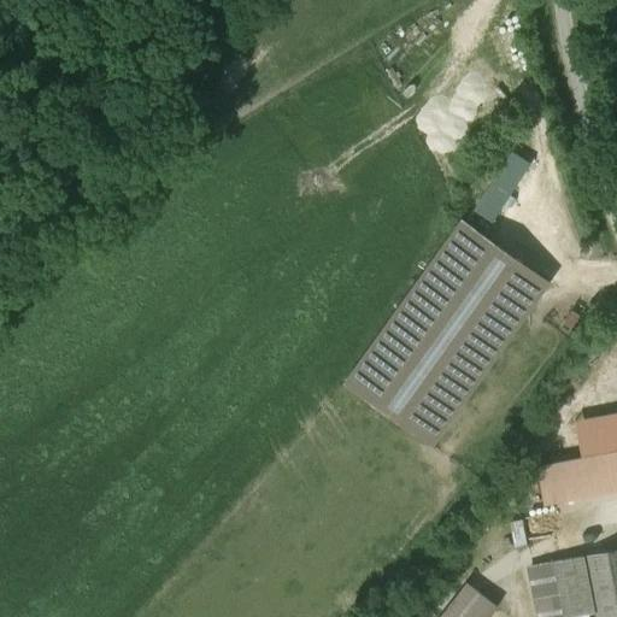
[(547,282),(462,221),(346,383),(432,445),(547,282)]
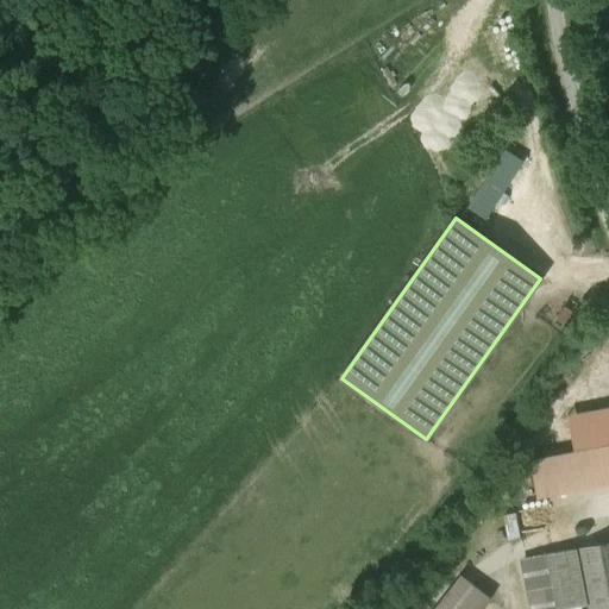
[(573,453),(531,460),(538,498),(608,484),(608,409),(566,418),(573,453)]
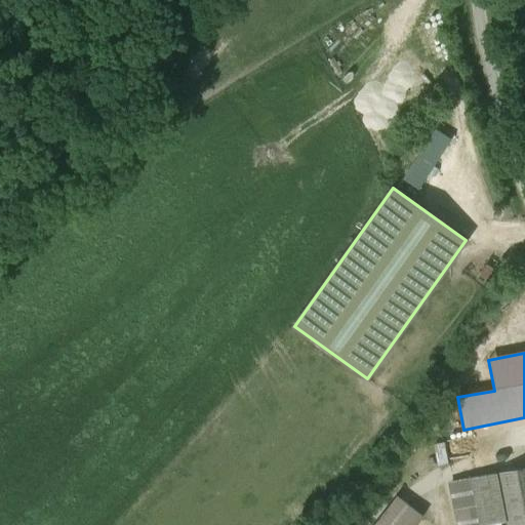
[(524,524),(524,467),(474,478),(482,524),(489,524),(508,521),(508,524),(524,524)]
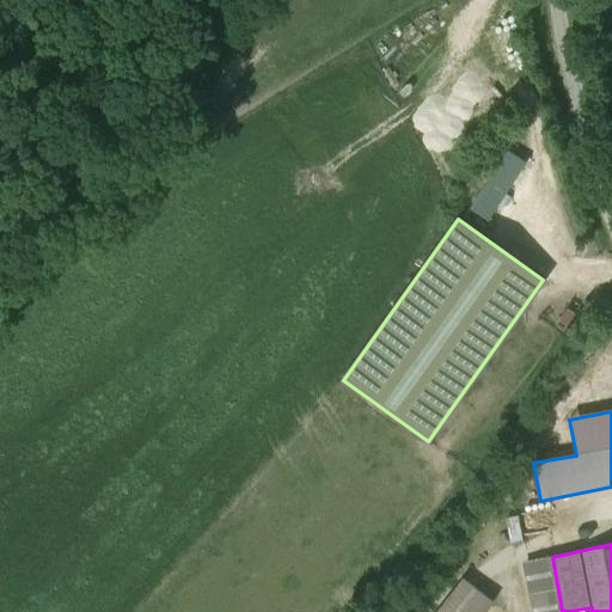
[(562,611),(552,557),(524,562),(533,611),(562,611)]
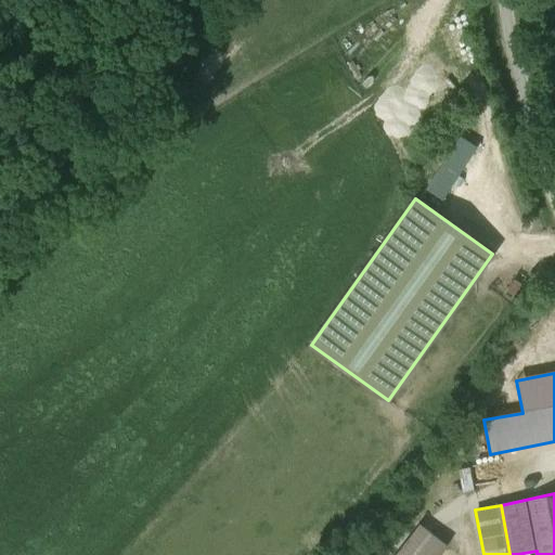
[(414,554),(427,538),(412,527),(391,554),(414,554)]
